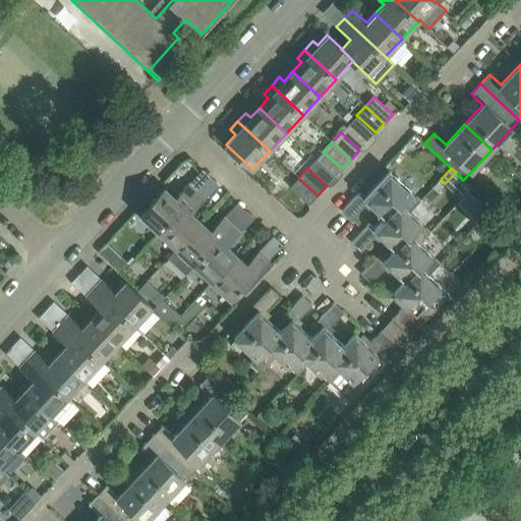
[(364,197),(359,192),(342,211),(351,220),(368,201),(385,218),(386,218),(400,204),(409,212),(420,199),(390,171),(364,197)]
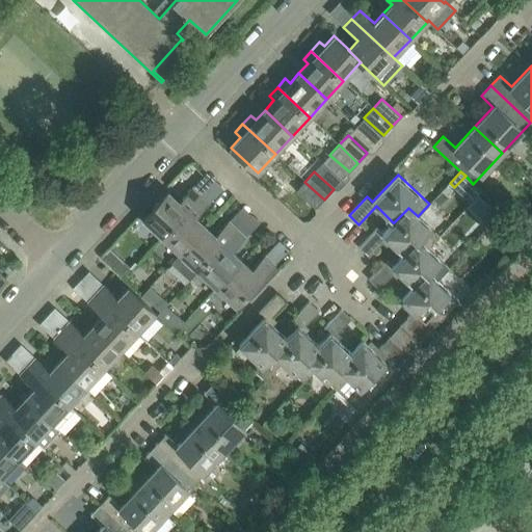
[(324,200),(304,182),(296,190),(315,209),(324,200)]
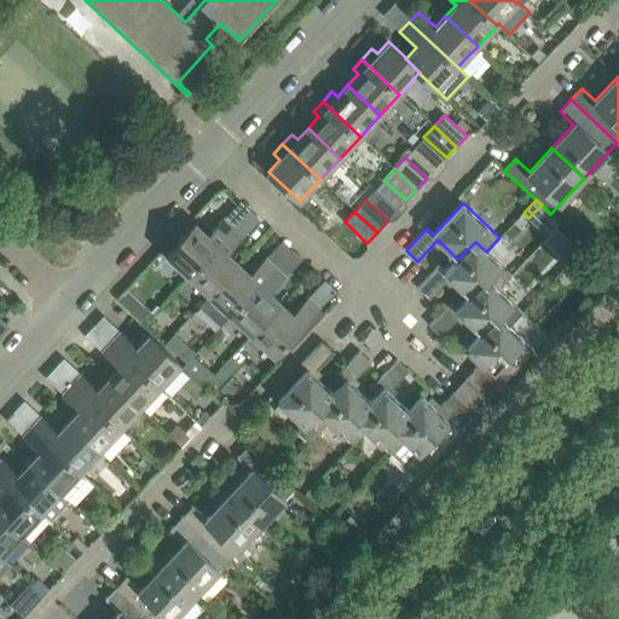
[(187,275),(232,226),(223,218),(207,233),(195,223),(166,254),(187,275)]
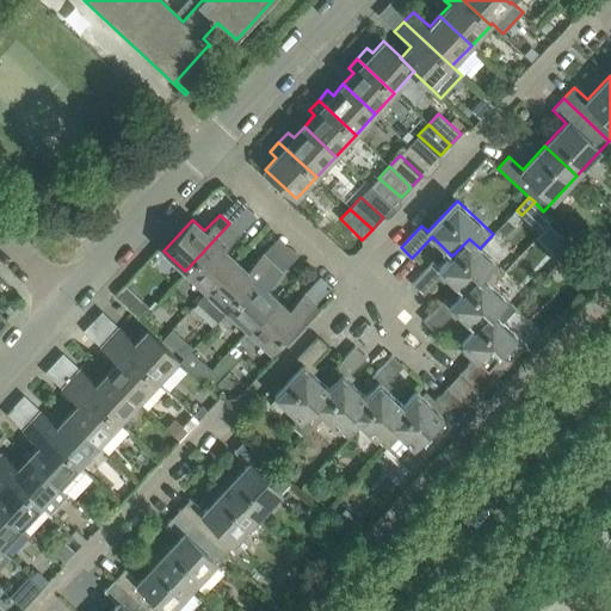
[(207,291),(236,259),(224,248),(240,233),(229,223),(185,271),(207,291)]
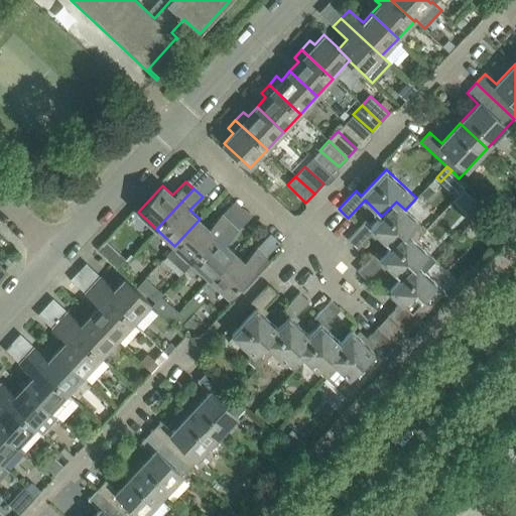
[(426,229),(405,210),(396,202),(382,216),(381,216),(371,227),(366,222),(348,240),(358,249),(375,231),(391,247),(392,247),(406,233),(415,241),(426,229)]
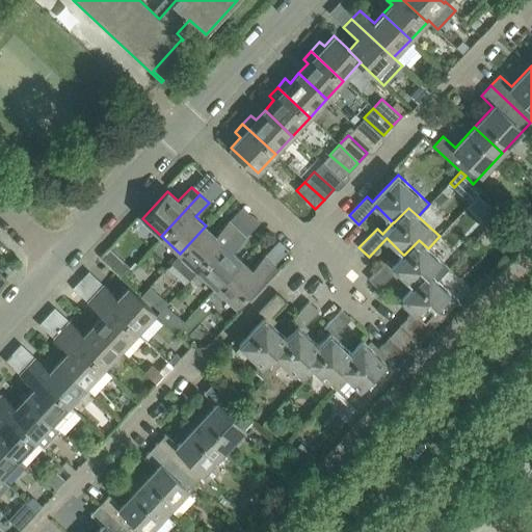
[(197,270),(237,229),(228,220),(215,235),(206,225),(180,254),(197,270)]
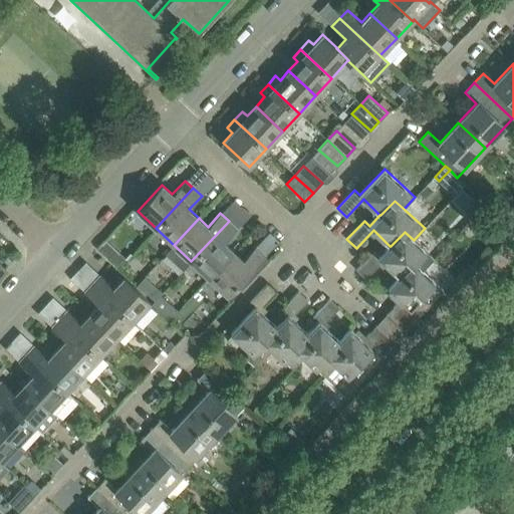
[(209,278),(234,251),(224,242),(237,229),(229,221),(191,261),(209,278)]
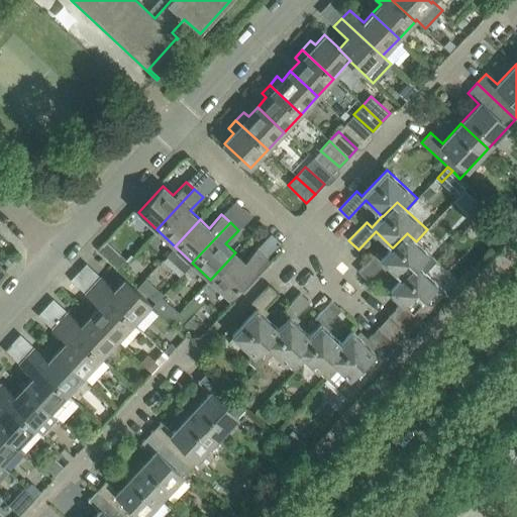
[(437,261),(416,241),(407,233),(393,247),(392,247),(382,257),(376,252),(358,272),(368,280),(385,263),(402,279),(416,264),(426,273),(437,261)]
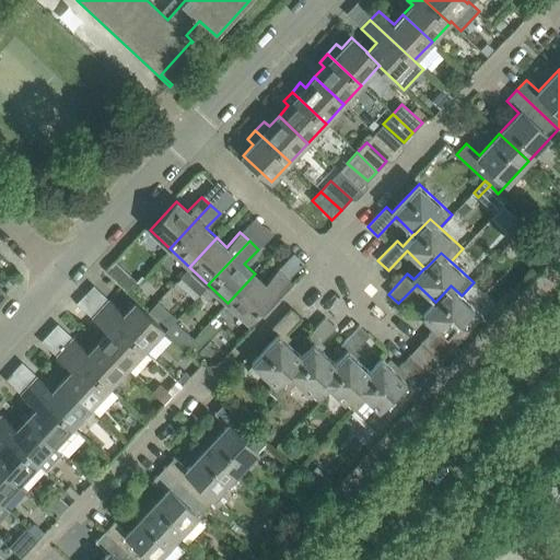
[(290,279),(278,268),(265,283),(255,273),(228,303),(247,322),(273,293),(275,294),(290,279)]
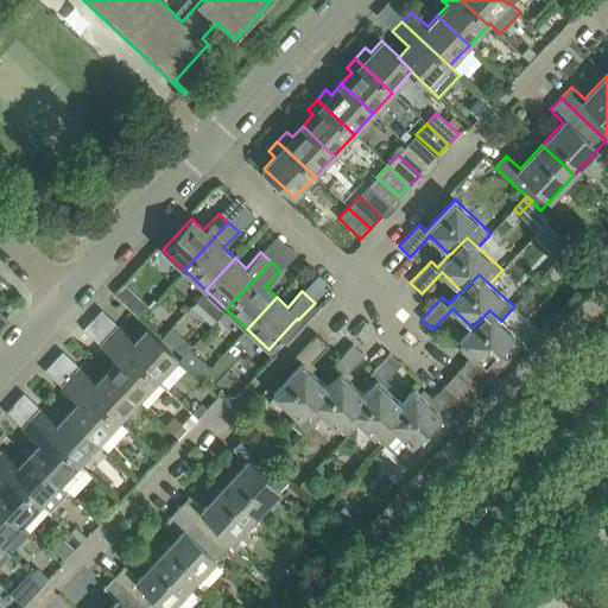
[(525,342),(501,321),(489,310),(473,328),(460,341),(474,354),(457,372),(479,392),(525,342)]
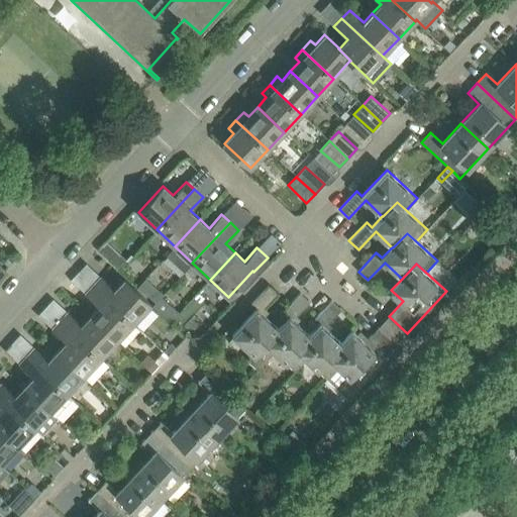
[(100,277),(92,285),(132,322),(150,304),(124,279),(114,289),(100,277)]
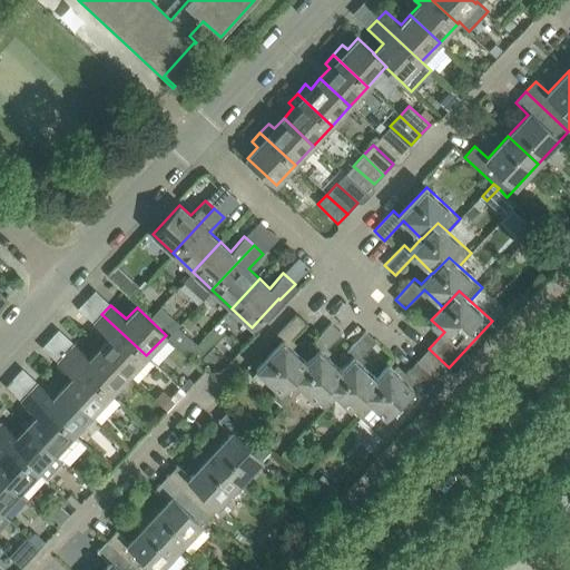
[(146,355),(101,314),(92,324),(108,338),(99,347),(128,375),(146,355)]
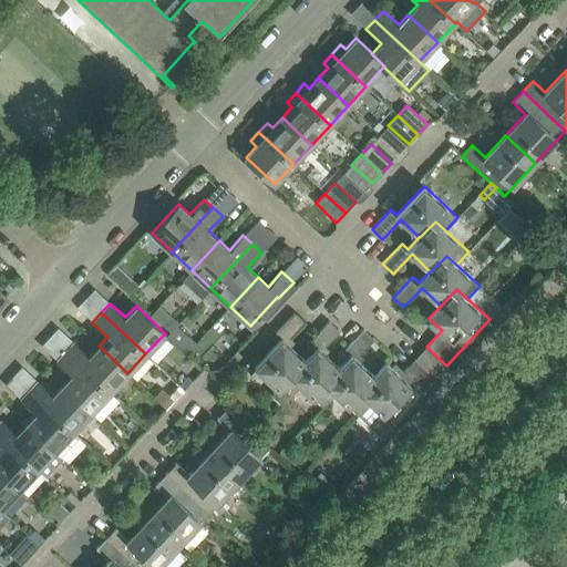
[(306,360),(306,359),(287,342),(306,322),(295,312),(276,333),(281,339),(255,367),(278,389),(271,395),(282,405),(301,385),(291,375),(306,360)]
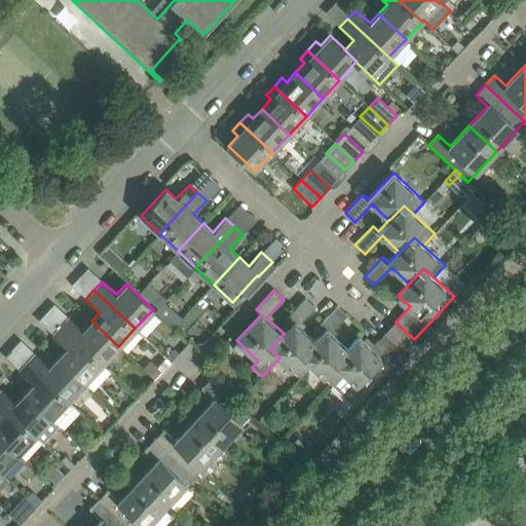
[(315,341),(299,325),(315,306),(306,297),(288,316),(294,322),(284,333),(284,334),(270,348),(279,358),(300,377),(311,365),(312,365),(302,355),(315,341)]
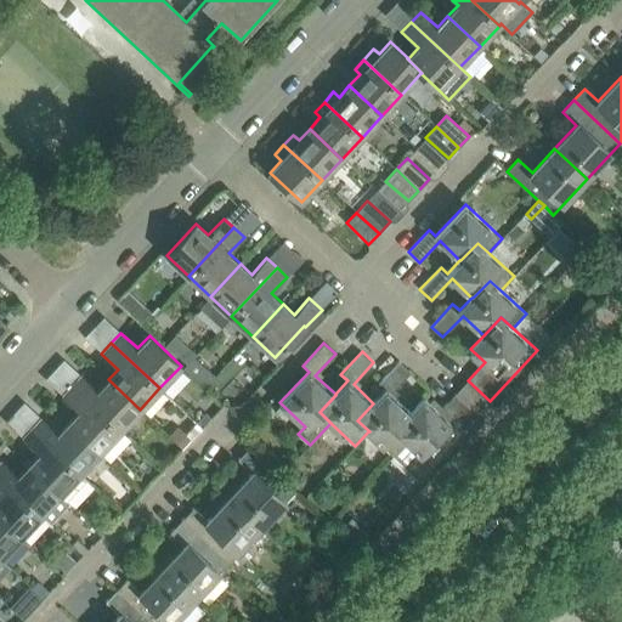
[(391,393),(411,372),(400,361),(379,383),(385,390),(373,403),(357,420),(369,431),(368,431),(393,456),(407,441),(396,430),(412,413),(411,412),(391,393)]
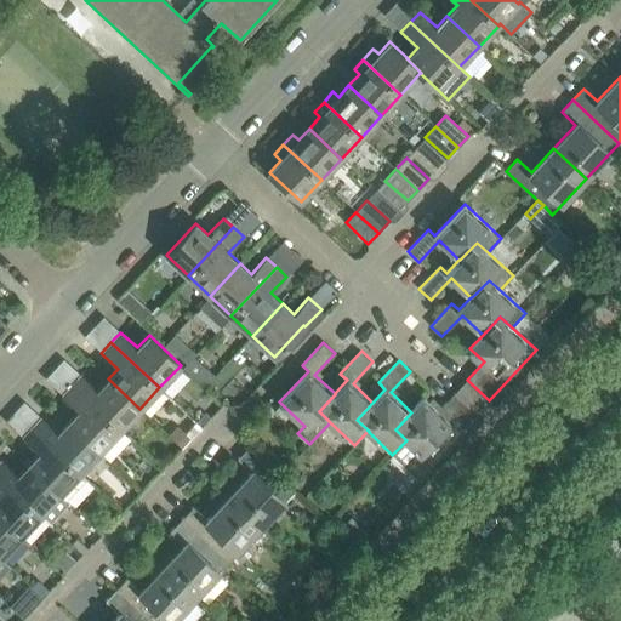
[(140,409),(108,379),(97,391),(81,375),(70,386),(119,431),(121,429),(140,409)]
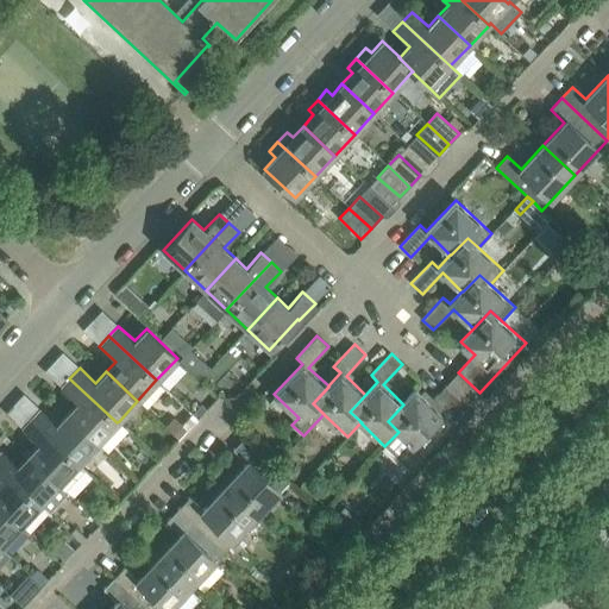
[(452,378),(446,384),(468,406),(473,399),(479,393),(458,372),(452,378)]
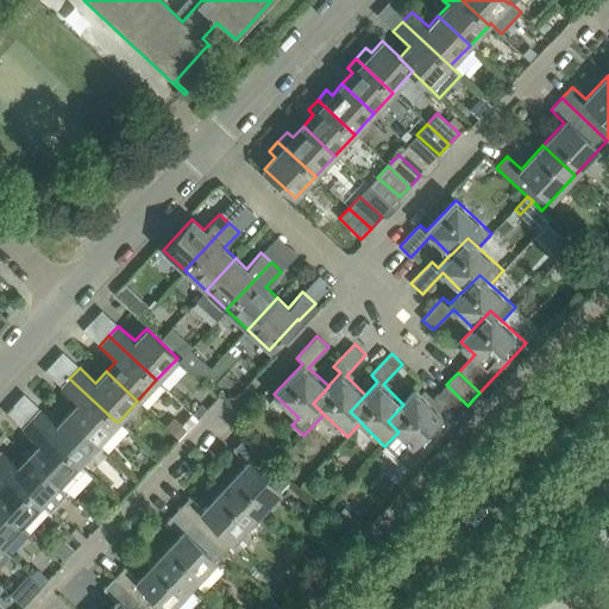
[(117,422),(69,378),(61,388),(77,402),(67,414),(98,443),(99,441),(108,450),(127,429),(119,421),(117,422)]
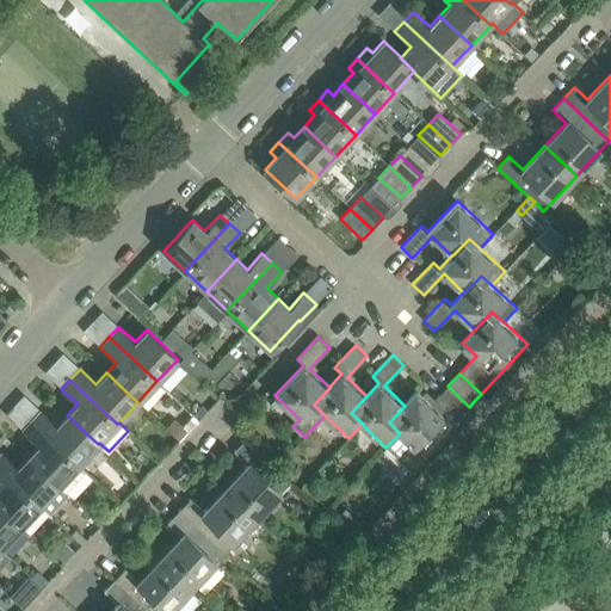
[(411,469),(469,407),(448,386),(431,403),(418,390),(403,405),(405,406),(389,423),(400,433),(386,448),(411,469)]
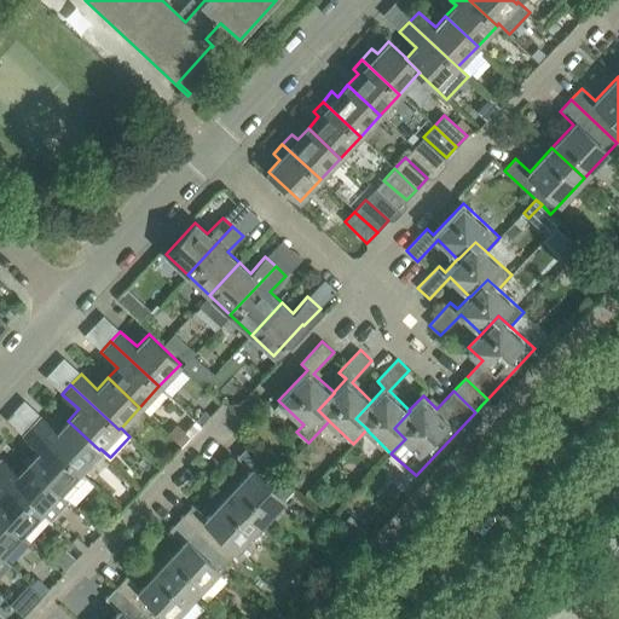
[(99,450),(68,421),(57,432),(41,416),(32,427),(80,472),(99,450)]
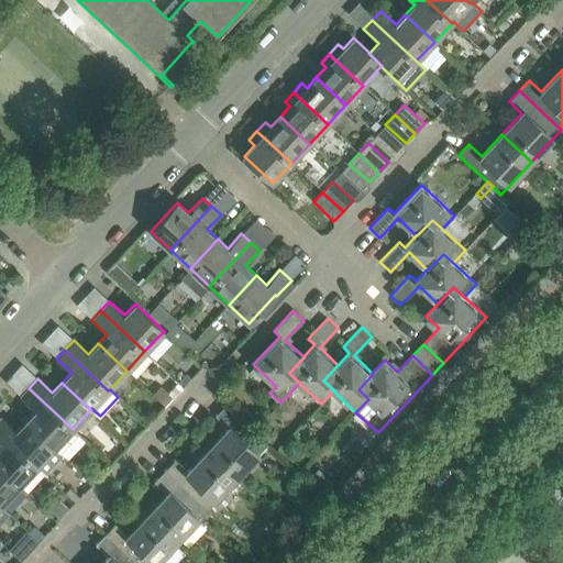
[(73,429),(29,388),(20,397),(35,411),(25,421),(63,455),(80,437),(73,429)]
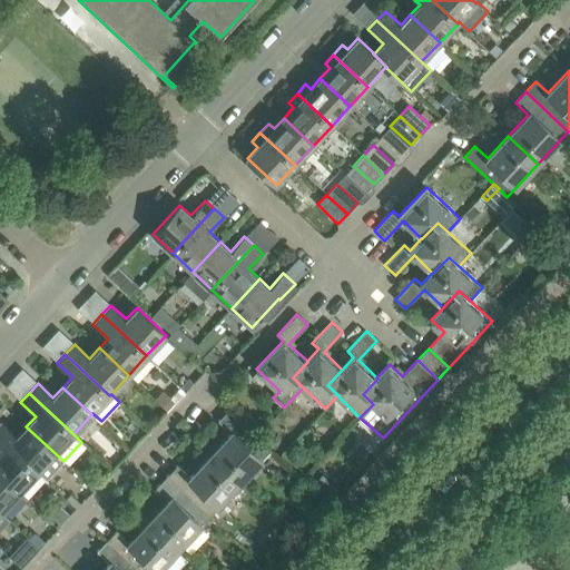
[(241,482),(271,449),(228,410),(218,421),(232,433),(210,455),(241,482)]
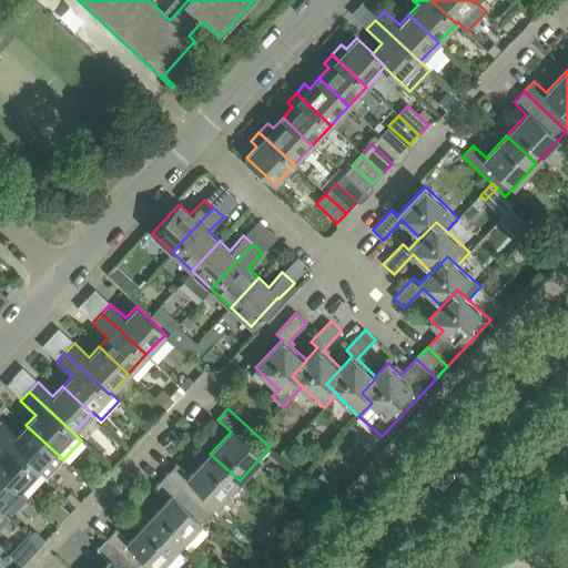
[(63,459),(26,425),(17,435),(1,421),(0,422),(0,436),(37,470),(39,469),(48,478),(63,459)]
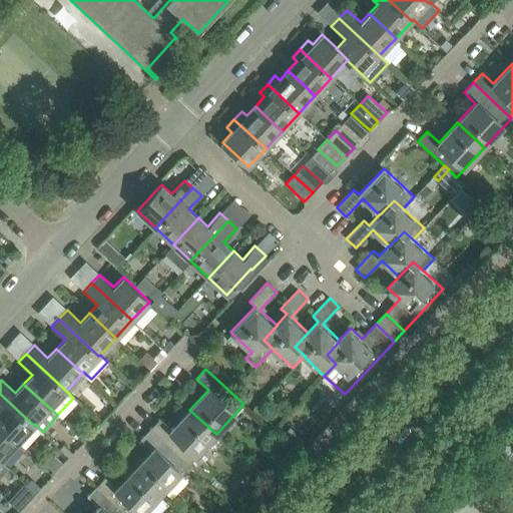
[(33,425),(0,394),(0,427),(17,443),(33,425)]
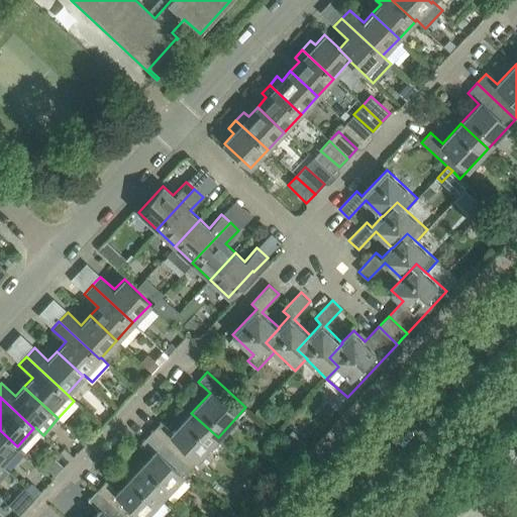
[(190,468),(218,437),(191,413),(172,433),(161,422),(151,431),(190,468)]
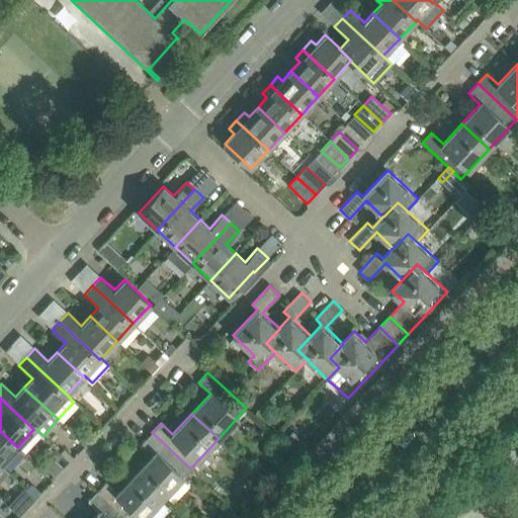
[(17,447),(0,431),(0,464),(0,465),(17,447)]
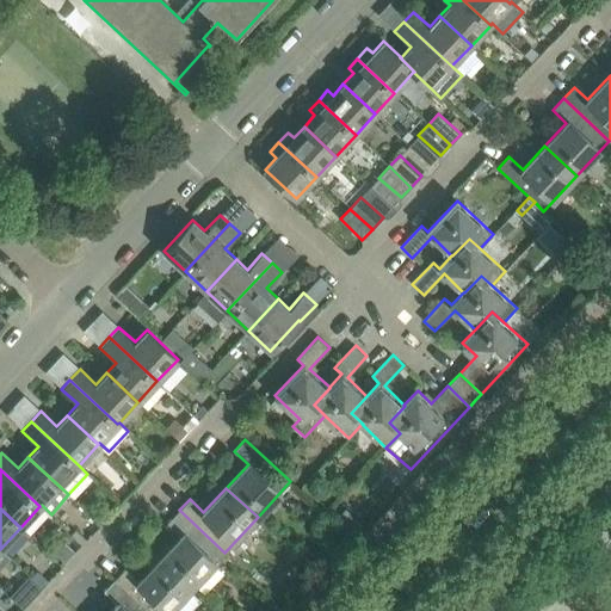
[(192,587),(224,553),(179,510),(167,523),(181,536),(161,557),(192,587)]
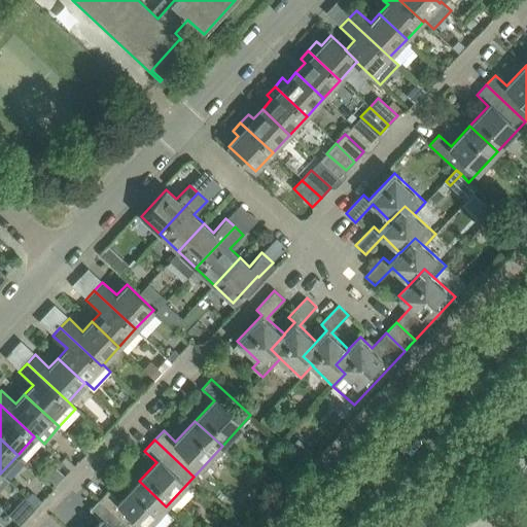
[(163,526),(173,516),(165,508),(166,506),(139,481),(119,501),(107,490),(98,499),(127,526),(146,526),(148,526),(149,526),(163,526)]
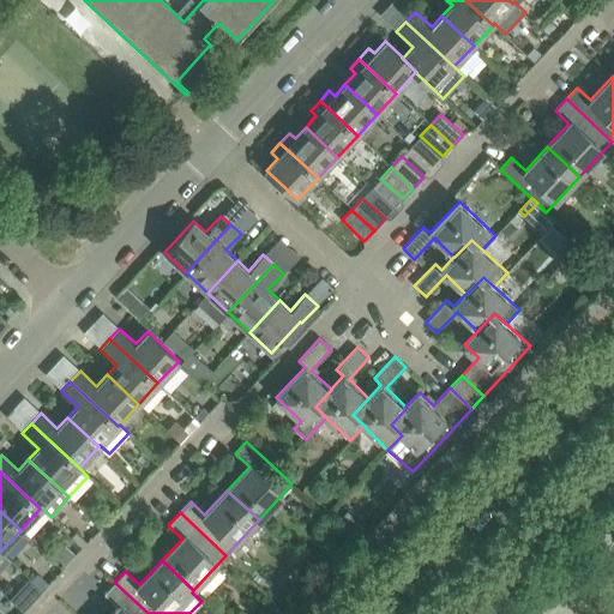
[(24,612),(42,591),(29,578),(11,600),(24,612)]
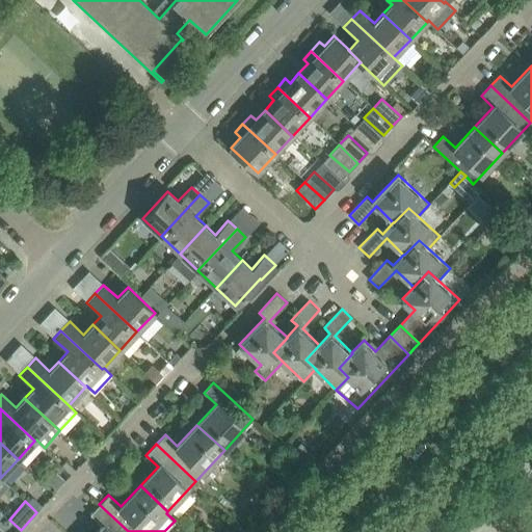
[(128,531),(99,504),(90,514),(103,526),(96,531),(128,531)]
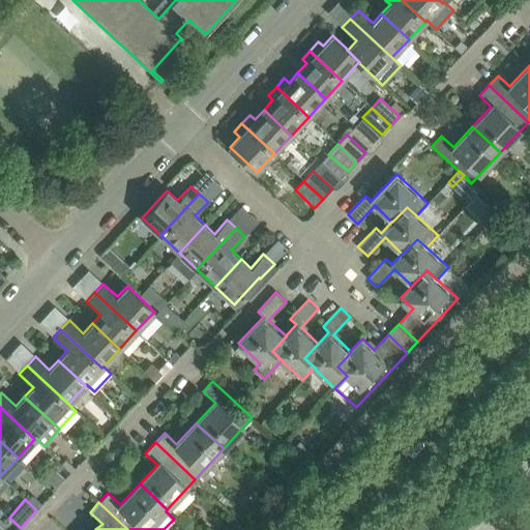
[(243,516),(237,521),(246,529),(252,524),(243,516)]
